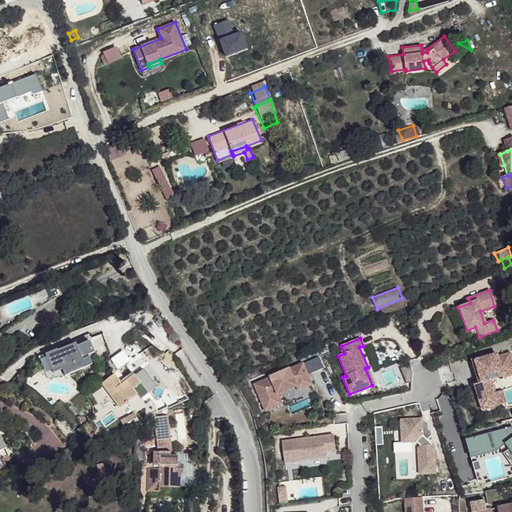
[(44,356),(50,374),(61,370),(64,377),(91,368),(88,357),(93,355),(88,341),(44,356)]
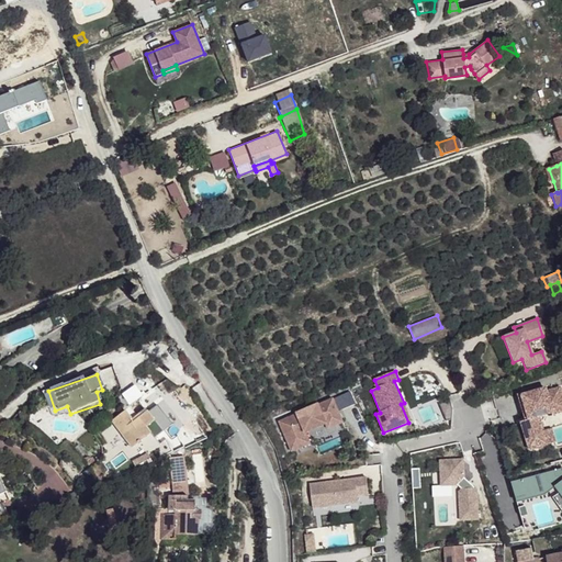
[(25,401),(37,396),(34,388),(22,393),(25,401)]
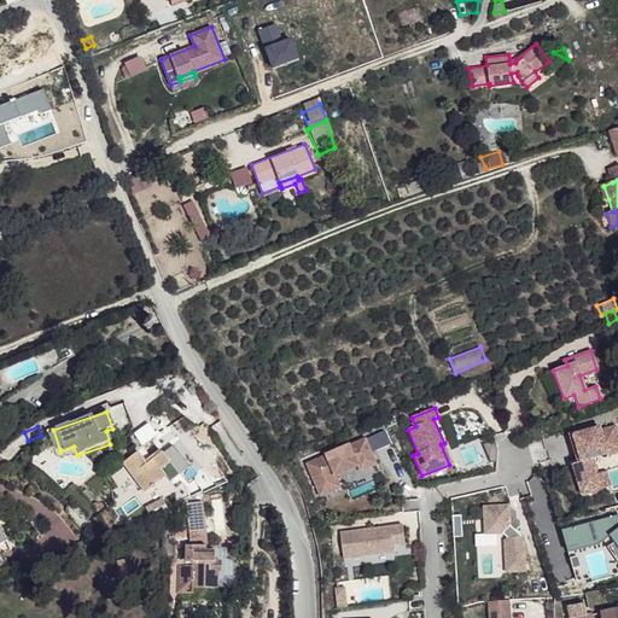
[(617,453),(617,432),(617,427),(601,431),(601,427),(577,435),(575,435),(582,461),(578,461),(578,462),(573,464),(582,494),(601,489),(596,474),(593,459),(608,454),(608,455),(617,453)]
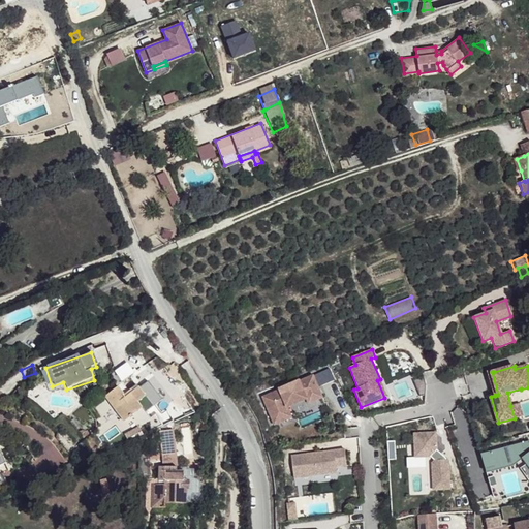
[(498,395),(492,372),(494,372),(494,369),(489,371),(495,395),(498,395)]
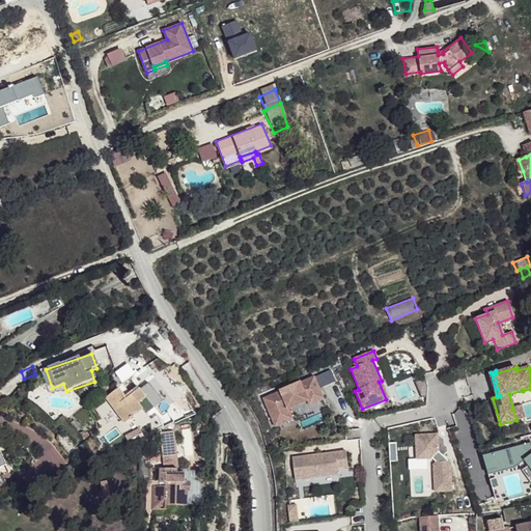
[(288,410),(308,401),(305,395),(319,390),(314,378),(288,388),(289,390),(286,391),(285,390),(262,399),(275,427),(292,420),(288,410)]
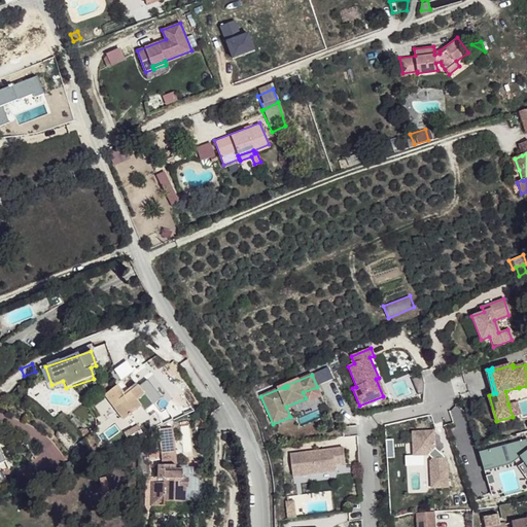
[(385,395),(379,378),(376,379),(383,396),(385,395)]
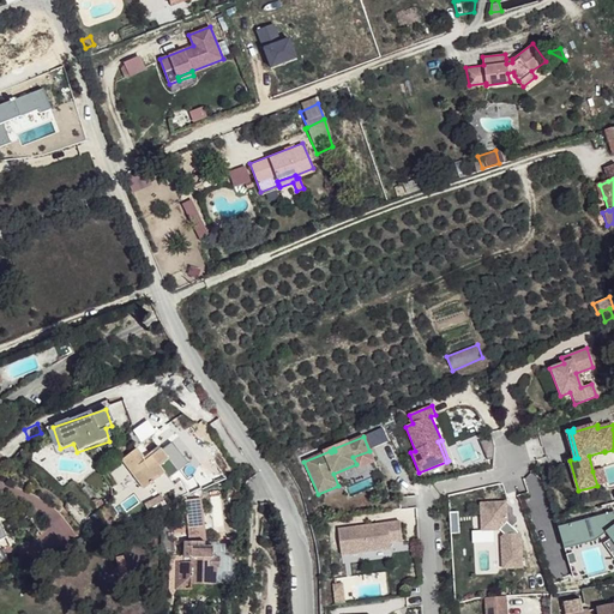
[(170,461),(160,445),(151,452),(144,443),(124,458),(145,488),(166,473),(162,467),(170,461)]
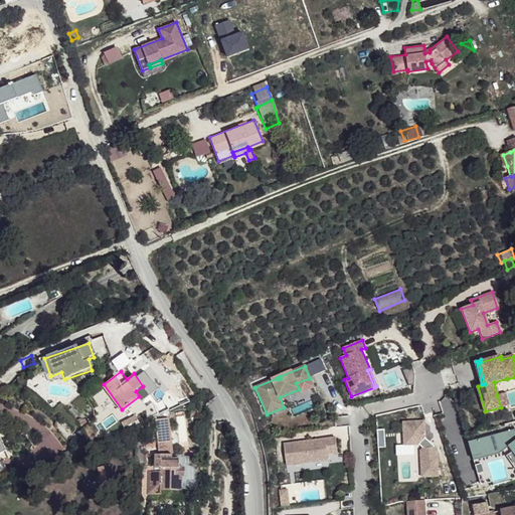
[(314,388),(310,378),(296,383),(299,389),(301,393),(314,388)]
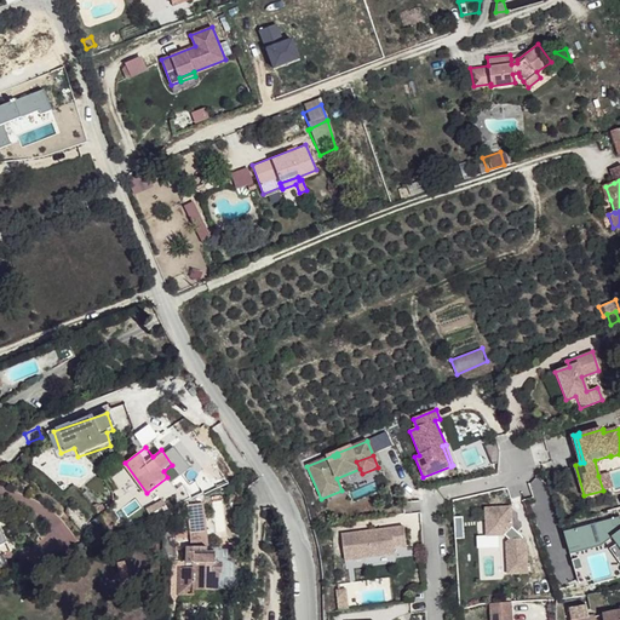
[(167,477),(177,470),(172,465),(164,471),(167,477)]
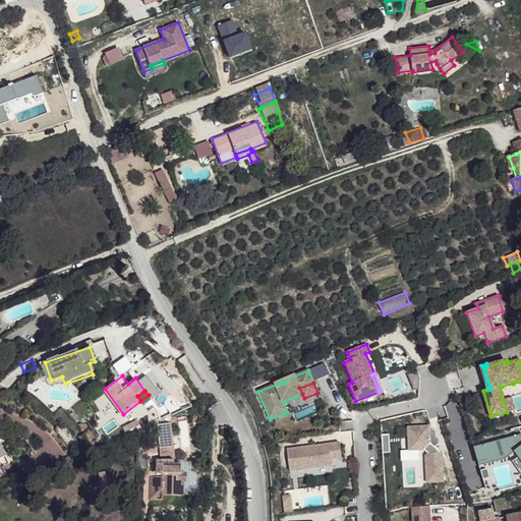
[(514,410),(511,398),(503,400),(507,412),(514,410)]
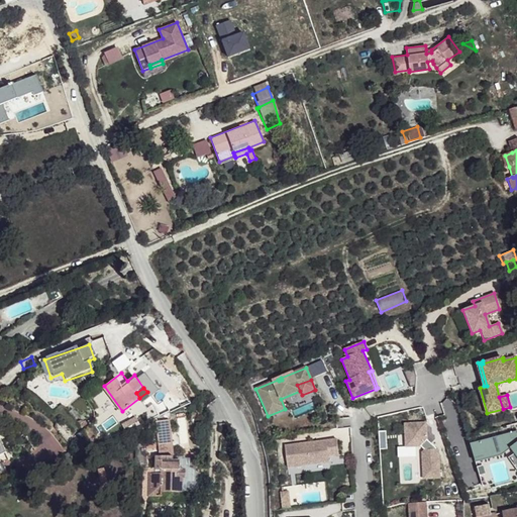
[(425,440),(424,424),(402,425),(404,449),(419,448),(423,451),(420,453),(422,480),(439,479),(436,449),(434,450),(434,448),(429,444),(427,446),(423,442),(425,440)]
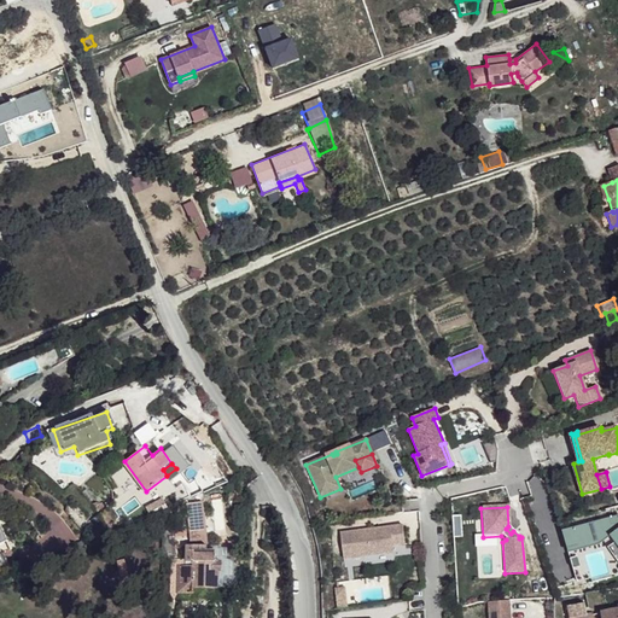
[(617,514),(561,531),(567,549),(611,537),(617,544),(617,514)]
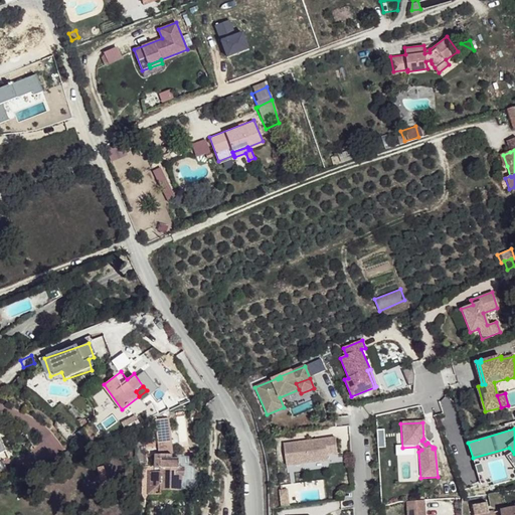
[(328,460),(328,455),(338,453),(336,437),(285,444),(287,465),(328,460)]
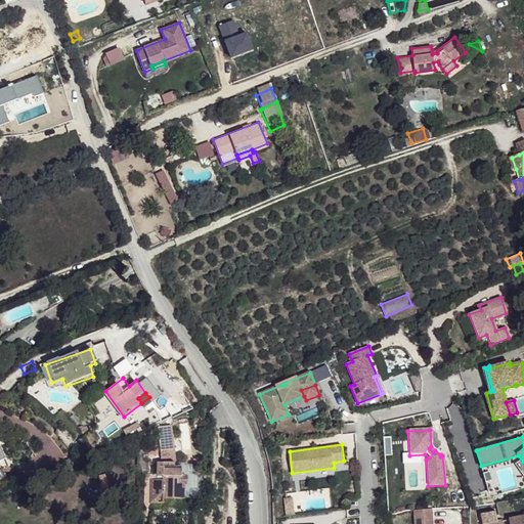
[(164,451),(164,462),(168,462),(174,462),(174,451),(164,451)]
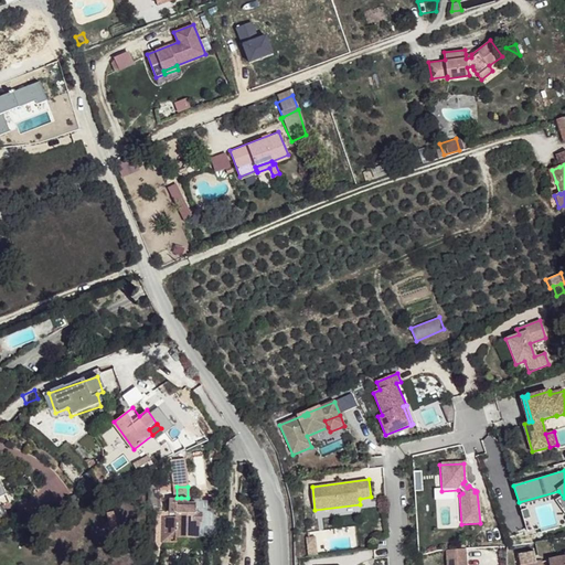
[(176,542),(176,537),(199,536),(200,521),(203,521),(203,512),(195,512),(195,502),(188,502),(188,498),(181,498),(177,498),(176,498),(174,516),(161,516),(161,542),(176,542)]
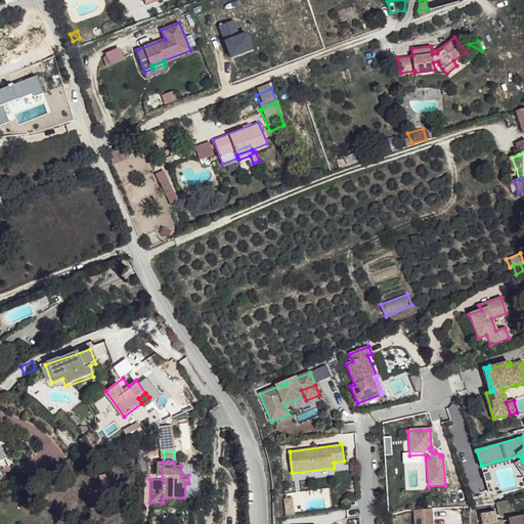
[(100,488),(106,487),(103,474),(97,475),(100,488)]
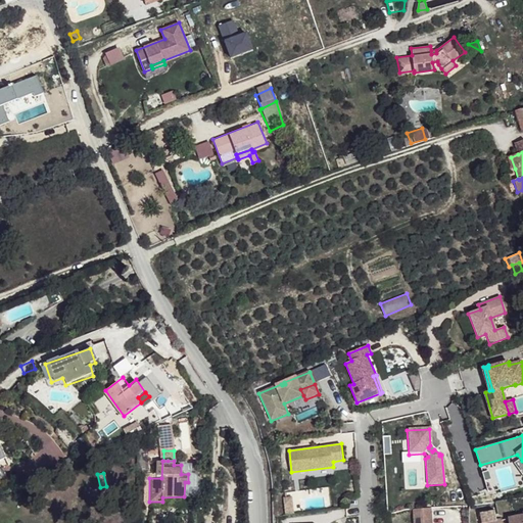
[(291,513),(289,496),(280,497),(282,514),(291,513)]
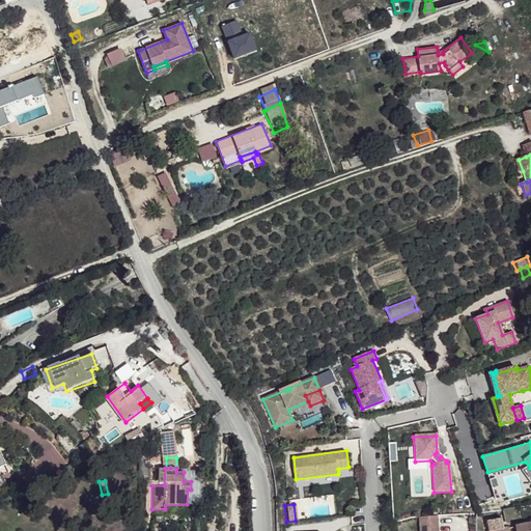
[(438,530),(437,516),(418,519),(419,530),(438,530)]
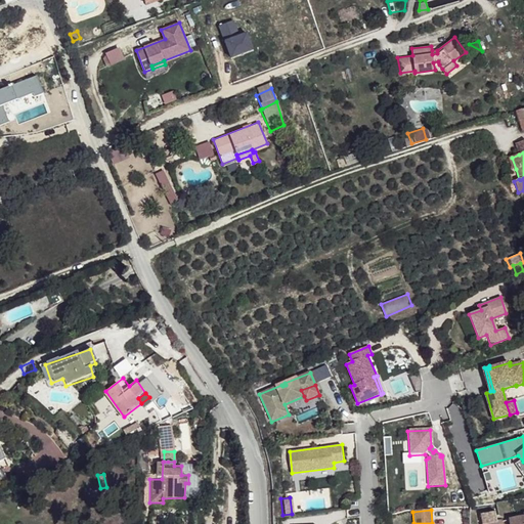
[(523,523),(523,517),(498,522),(496,512),(480,515),(481,523),(523,523)]
